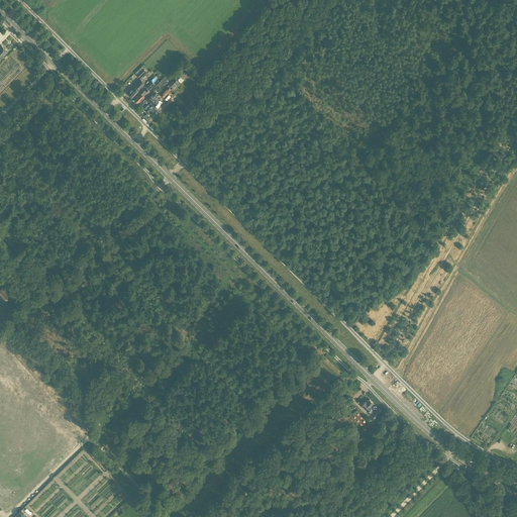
[(134,87),(128,94),(132,97),(138,91),(137,90),(144,83),(142,82),(143,80),(142,78),(144,75),(145,76),(147,73),(141,67),(135,73),(140,79),(133,86),(134,87)]
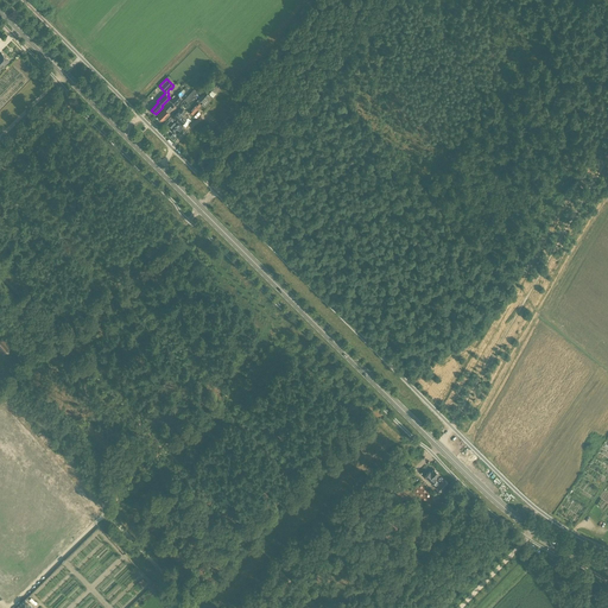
[(197,93),(194,89),(184,99),(189,103),(196,95),(195,95),(197,93)]
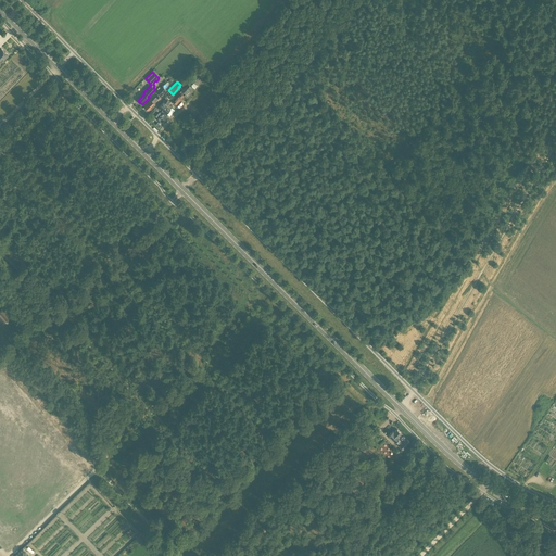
[(198,86),(197,85),(194,83),(191,86),(188,83),(184,88),(180,92),(172,101),(176,105),(184,96),(187,98),(198,86)]
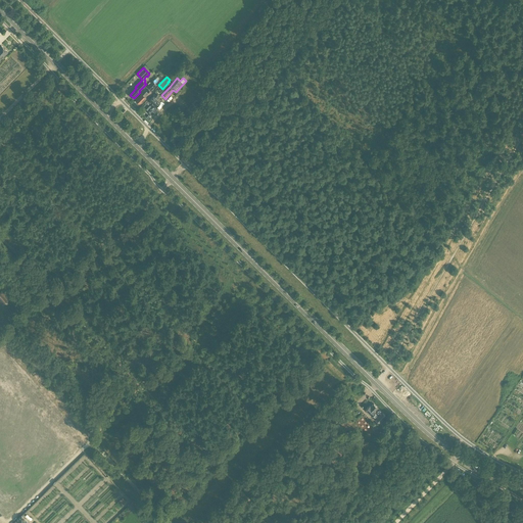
[(151,91),(156,85),(152,81),(147,86),(151,91)]
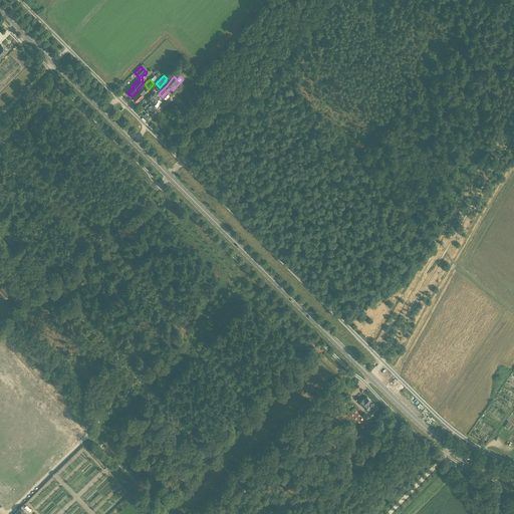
[(137,102),(149,90),(146,87),(140,93),(139,92),(133,98),(137,102)]
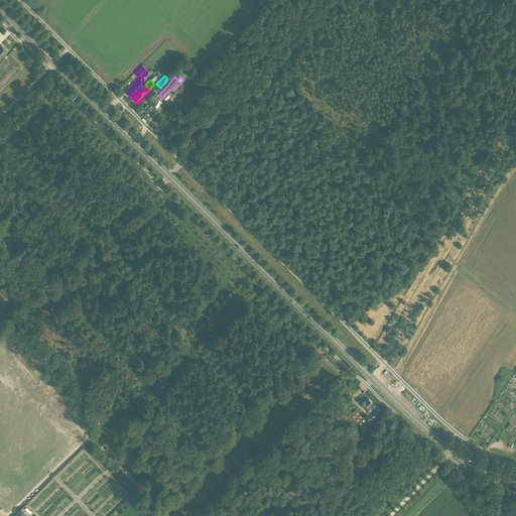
[(154,105),(158,101),(154,98),(157,95),(153,92),(150,95),(151,95),(147,99),(149,101),(154,105)]
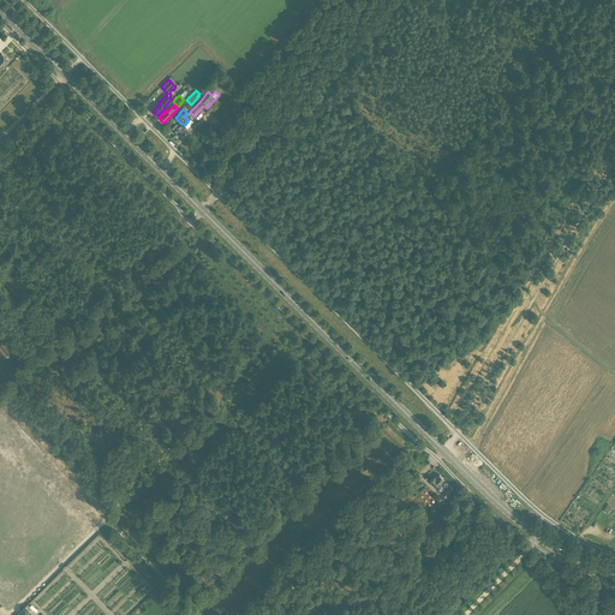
[(175,133),(183,126),(183,125),(184,125),(178,120),(175,118),(174,117),(171,120),(172,121),(168,125),(171,127),(169,127),(175,133)]
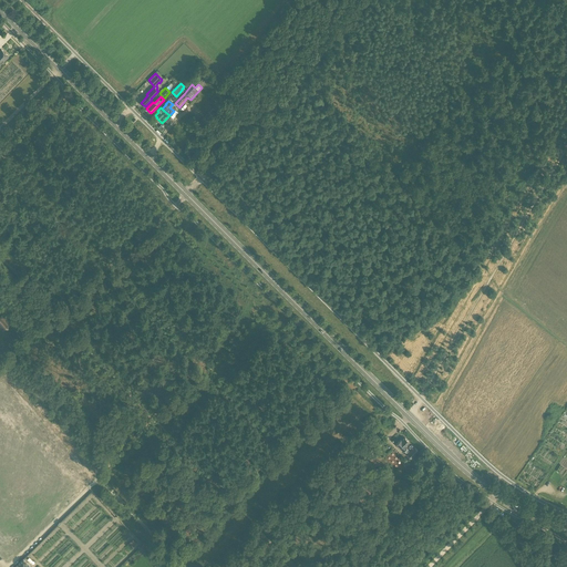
[(194,109),(186,117),(192,122),(199,114),(203,117),(205,114),(198,107),(195,110),(194,109)]
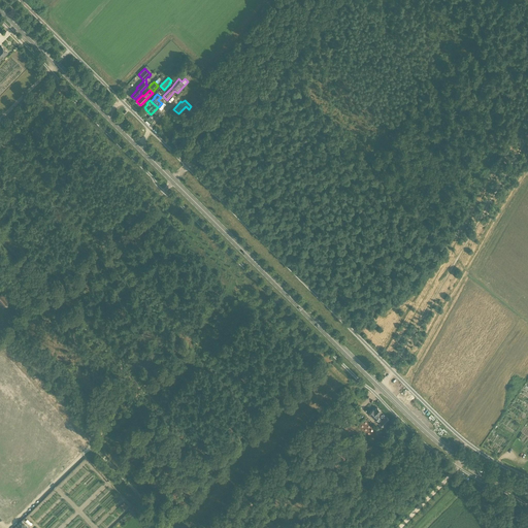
[(0,305),(3,308),(6,307),(8,305),(10,302),(2,293),(0,293),(0,305)]
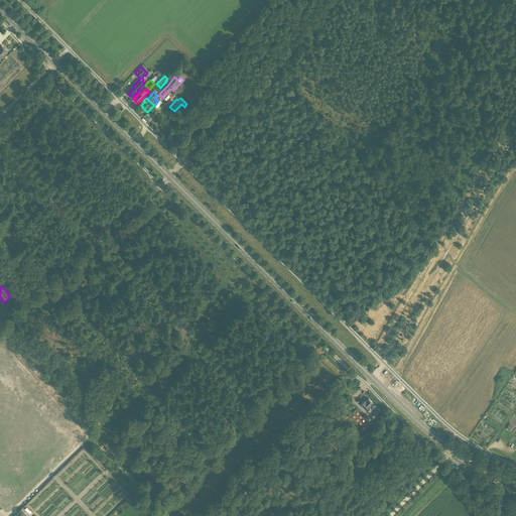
[(365,401),(364,400),(361,404),(367,410),(371,405),(375,409),(371,414),(374,417),(374,416),(377,419),(382,413),(380,411),(381,410),(368,398),(365,401)]
